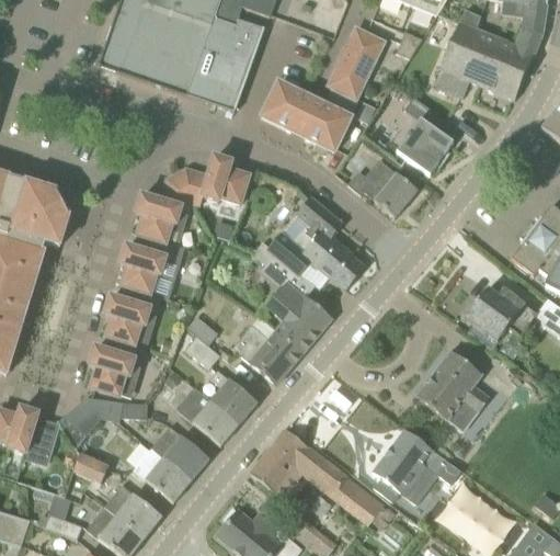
[(120,0),(99,65),(187,95),(189,94),(235,111),(265,27),(238,19),(237,24),(216,18),(221,0),(120,0)]
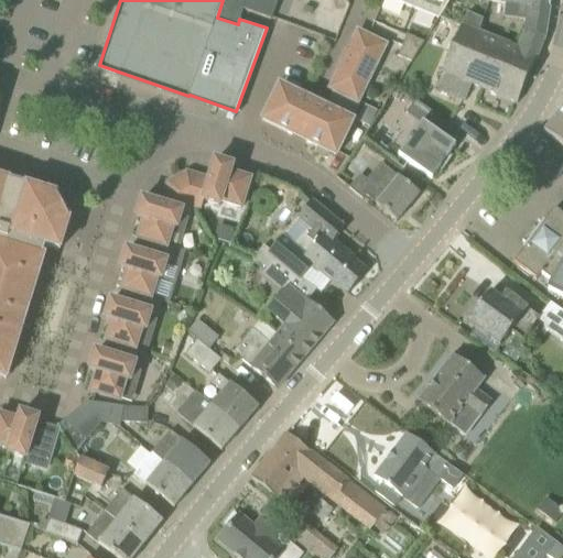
[(223,0),(217,18),(238,24),(239,19),(244,7),(272,15),(277,0),(223,0)]
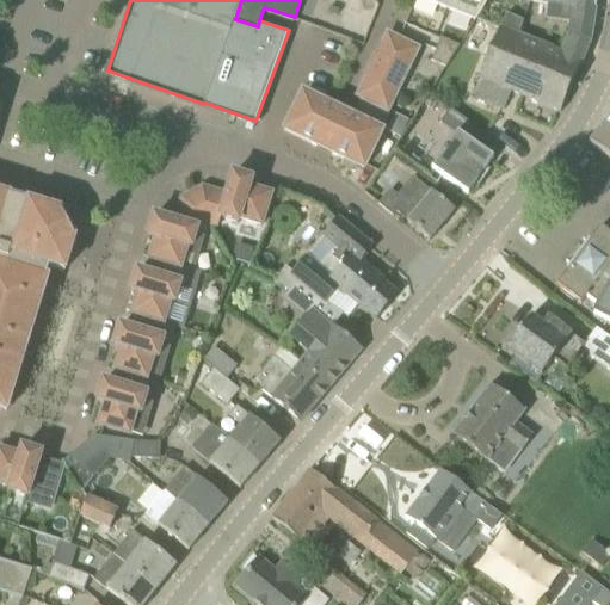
[(435,0),(476,17),(486,0),(435,0)]
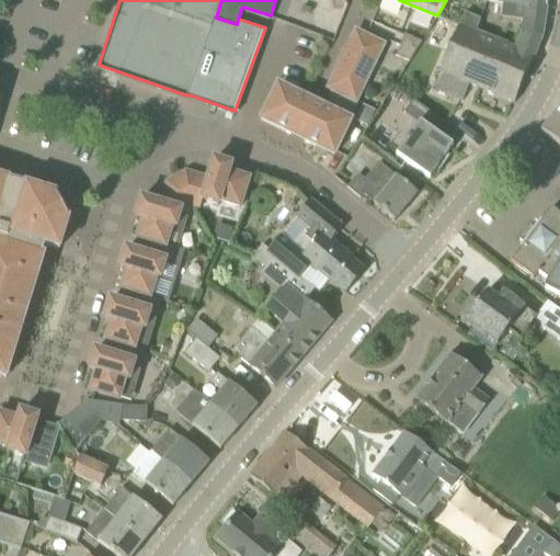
[(525,13),(517,46),(535,54),(543,33),(547,6),(547,0),(506,0),(505,10),(525,13)]
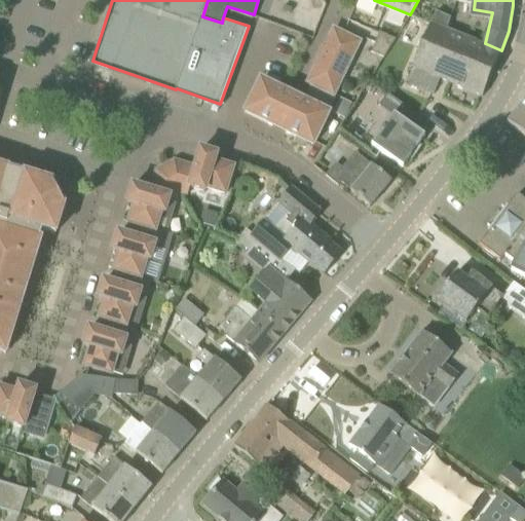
[(432,21),(445,26),(451,12),(438,7),(432,21)]
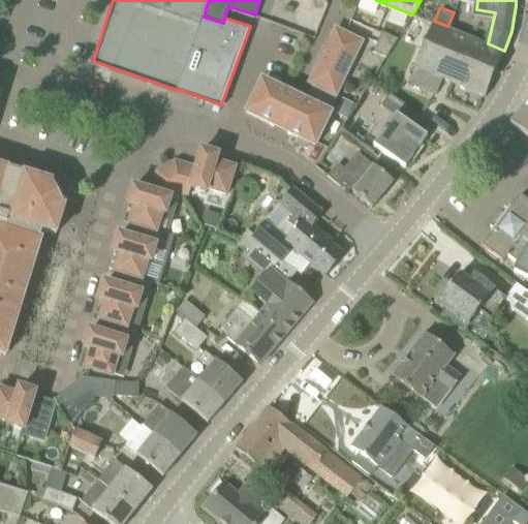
[(431,88),(431,87),(438,72),(486,94),(504,51),(488,43),(447,26),(434,21),(415,63),(418,64),(412,80),(431,88)]
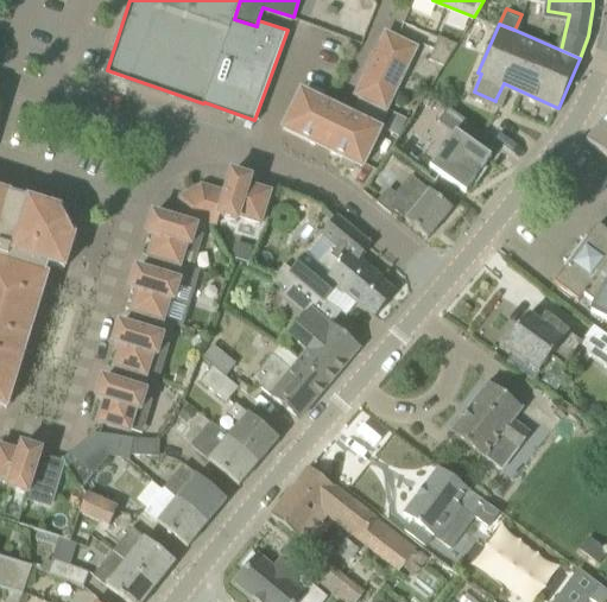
[(360,93),(387,106),(416,45),(386,31),(358,92),(360,93)]
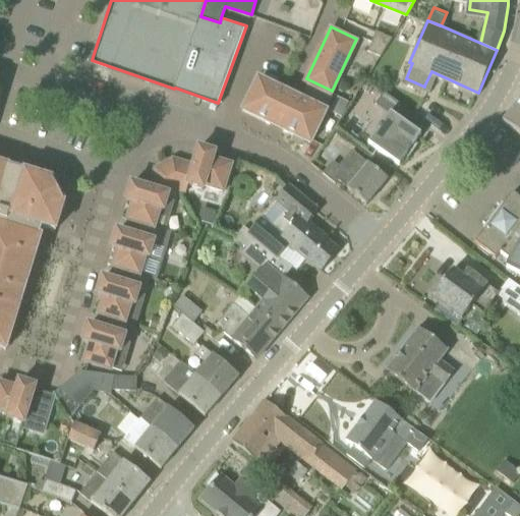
[(381,54),(393,36),(385,32),(377,29),(368,49),(381,54)]
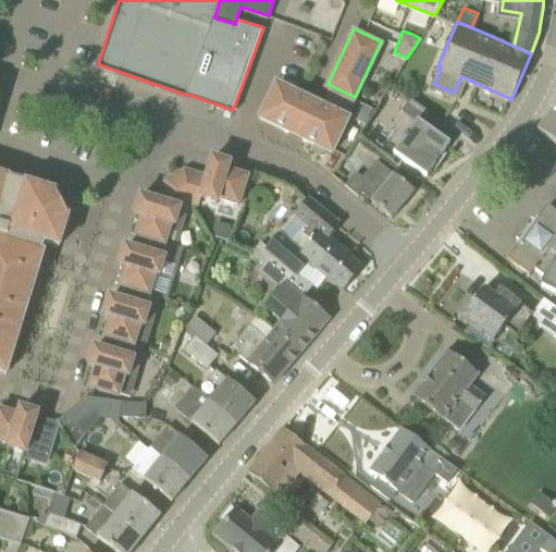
[(355,97),(330,85),(321,102),(276,82),(260,115),(316,143),(314,148),(319,152),(324,152),(329,149),(332,150),(349,117),(347,115),(357,97),(355,97)]
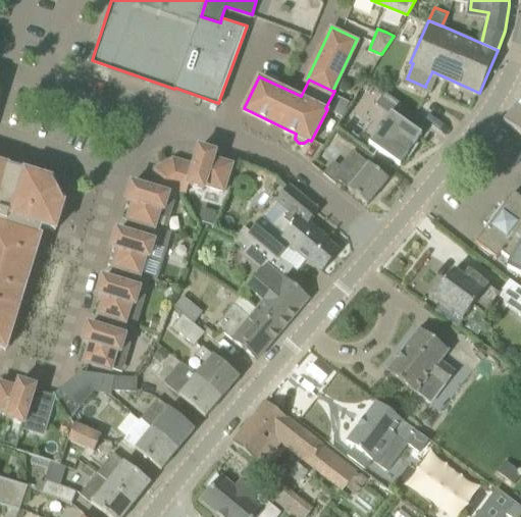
[(393,109),(400,98),(384,89),(377,99),(393,109)]
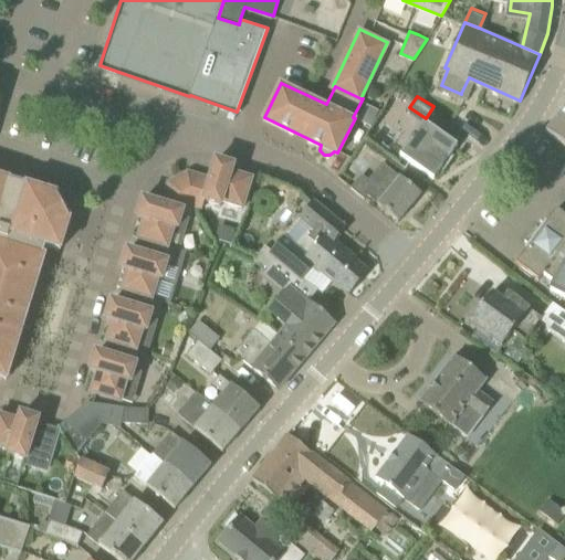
[(564,105),(547,129),(564,143),(564,105)]
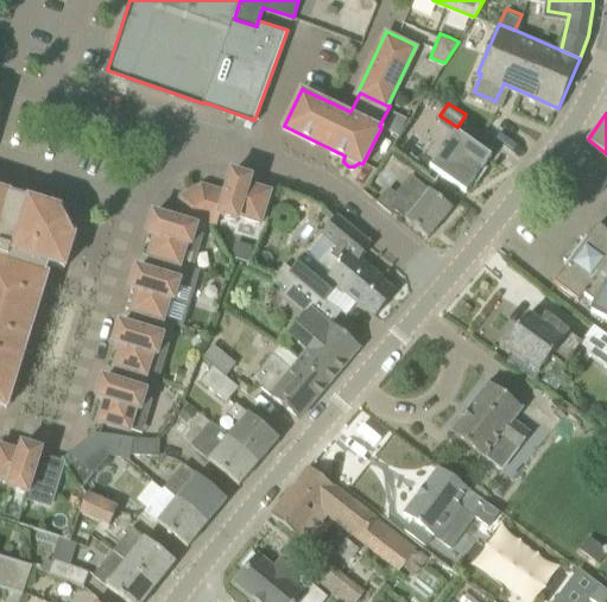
[(461,131),(456,127),(430,164),(466,190),(473,181),(476,184),(489,165),(486,162),(492,153),(487,150),(495,138),(469,119),(461,131)]
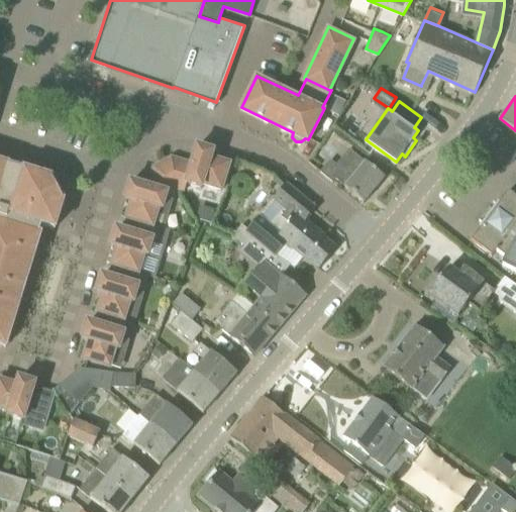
[(172,156),(163,160),(177,186),(185,188),(187,181),(202,186),(203,182),(222,188),(230,161),(211,156),(213,148),(197,143),(192,162),(172,156)]
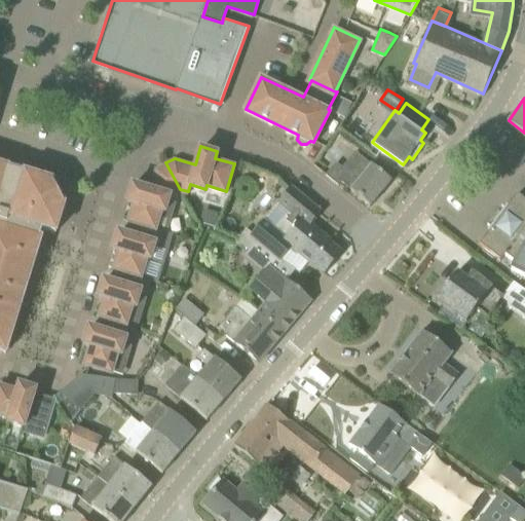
[(351,188),(371,203),(391,178),(355,149),(342,164),(346,168),(341,174),(333,166),(328,172),(339,182),(341,179),(351,187),(351,188)]
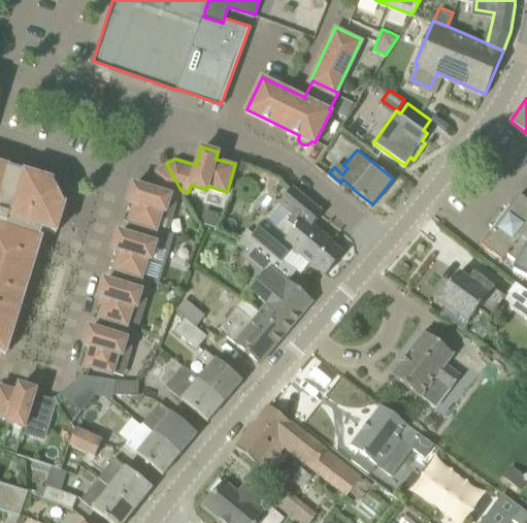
[(65,203),(56,185),(53,180),(25,171),(0,163),(0,350),(6,352),(41,237),(27,232),(30,222),(57,230),(65,203)]
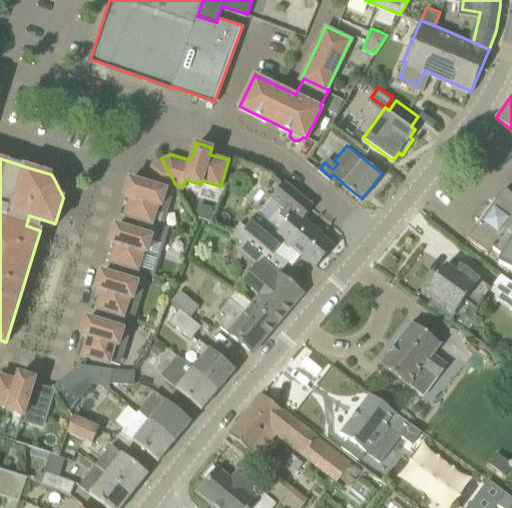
[(125,214),(136,217),(152,222),(157,203),(161,205),(166,189),(173,191),(175,184),(161,158),(153,163),(147,183),(129,177),(124,193),(131,195),(125,214)]
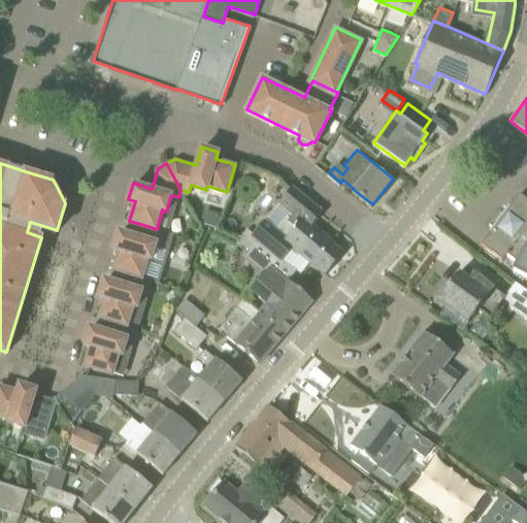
[(323,210),(293,186),(280,200),(291,209),(275,228),(264,219),(252,233),(282,259),(292,248),(298,254),(300,251),(326,272),(343,252),(330,241),(332,239),(313,223),(323,210)]
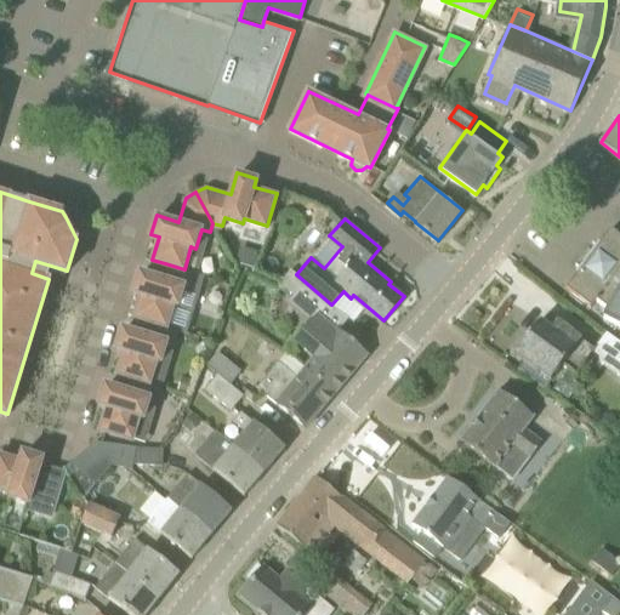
[(619,232),(610,226),(599,241),(598,240),(576,271),(578,271),(567,286),(591,305),(596,299),(608,307),(604,315),(619,323),(619,232)]
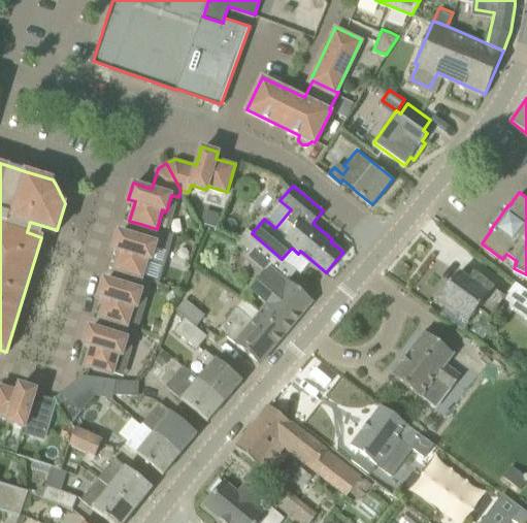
[(114,268),(126,271),(142,276),(142,275),(147,258),(152,259),(156,243),(163,246),(167,232),(157,229),(140,224),(136,236),(119,231),(113,248),(121,250),(114,268)]
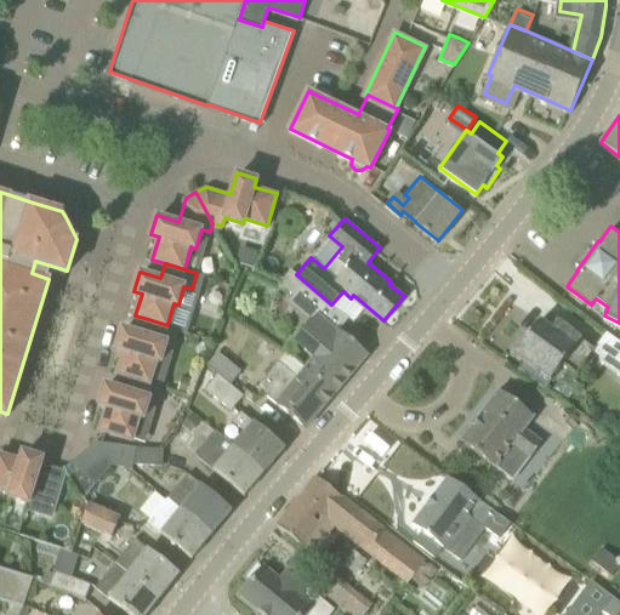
[(314,354),(305,364),(335,391),(368,352),(337,326),(335,328),(316,312),(295,336),(314,354)]
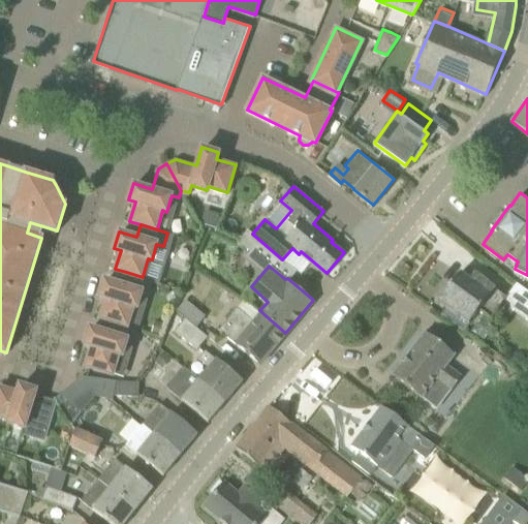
[(460,271),(439,299),(468,321),(478,309),(490,317),(506,296),(474,271),(469,278),(460,271)]
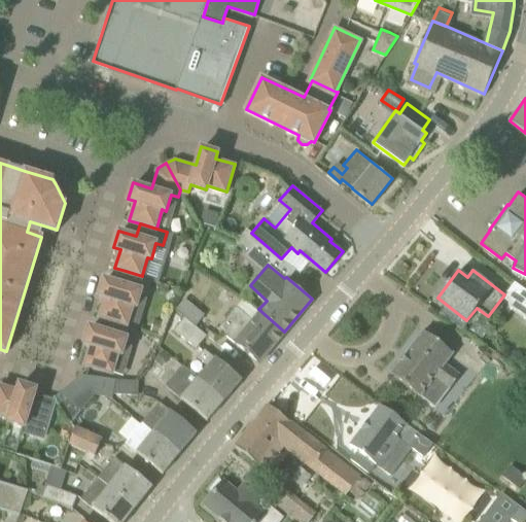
[(100,315),(111,319),(127,323),(133,305),(136,306),(141,290),(148,293),(152,278),(142,275),(142,276),(126,271),(121,283),(104,278),(99,294),(105,297),(100,315)]
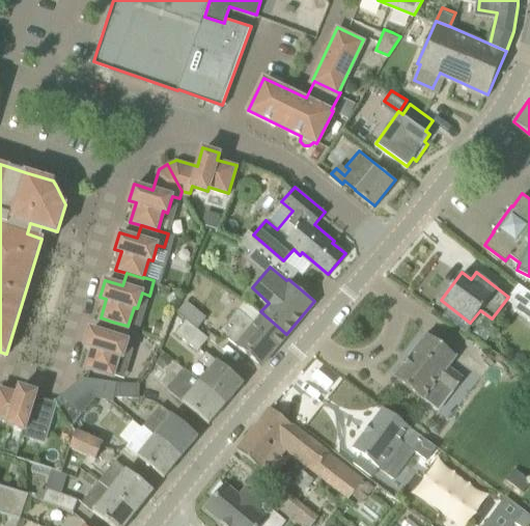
[(529,289),(519,282),(510,294),(517,298),(510,305),(529,319),(529,289)]
